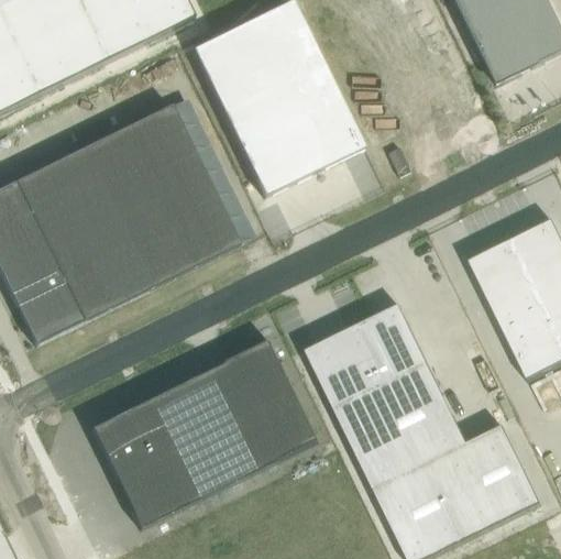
[(0,112),(4,111),(191,19),(182,0),(0,0),(0,112)]
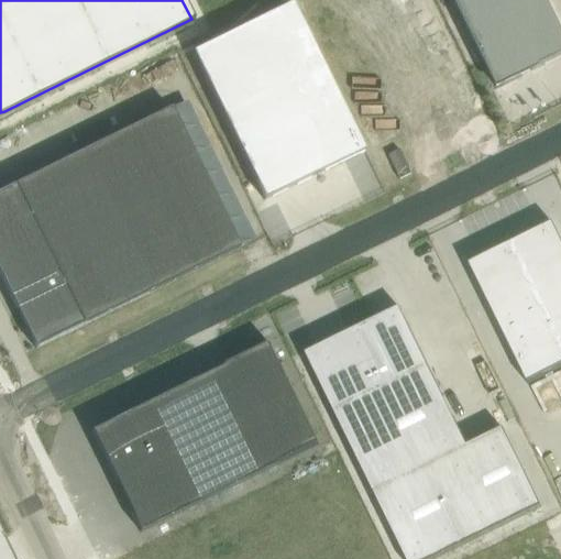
[(290,0),(191,48),(263,196),(363,148),(290,0)]
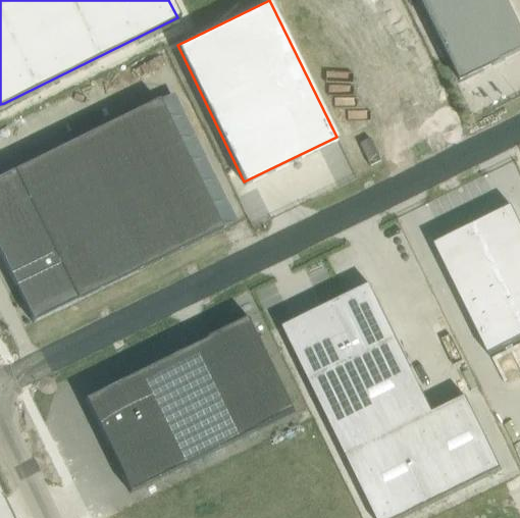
[(519,24),(508,0),(417,0),(445,55),(447,54),(457,75),(489,60),(490,62),(519,47),(519,24)]
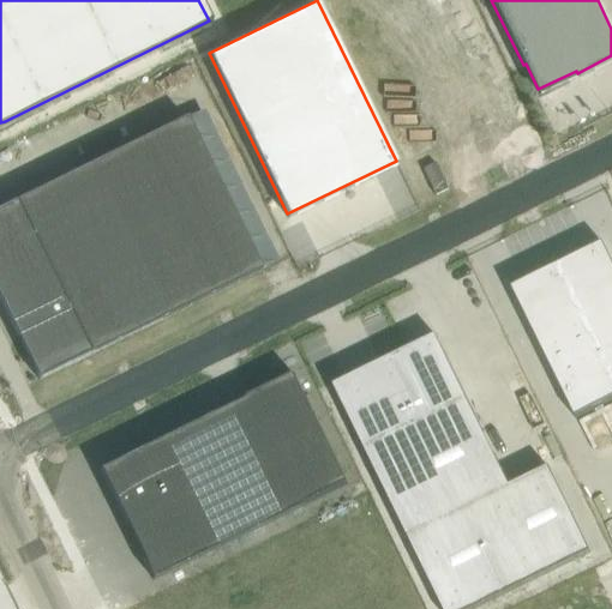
[(186,116),(0,206),(0,301),(36,377),(259,269),(186,116)]
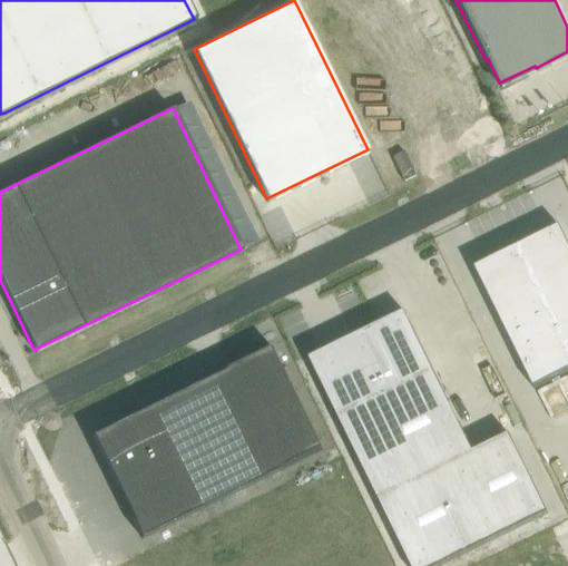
[(567,241),(558,221),(472,263),(532,383),(567,366),(567,241)]
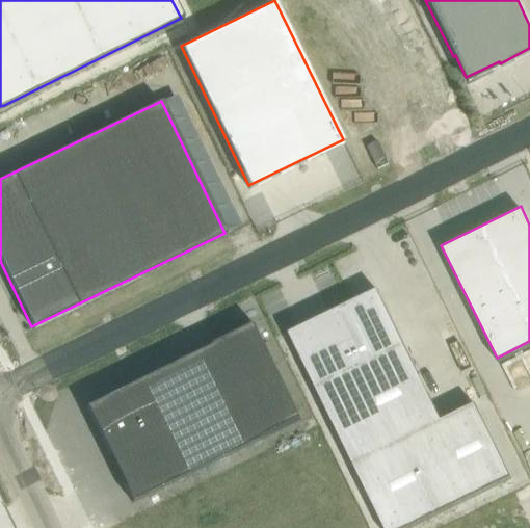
[(290,328),(287,331),(383,527),(401,527),(510,475),(474,400),(440,417),(376,286),(327,310),(329,314),(292,332),(290,328)]
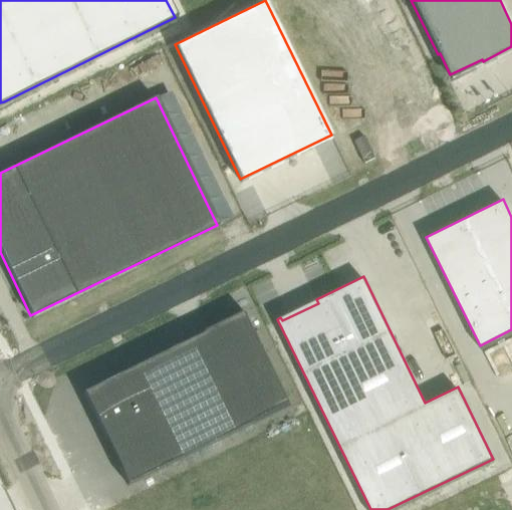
[(245,310),(83,390),(129,481),(290,402),(245,310)]
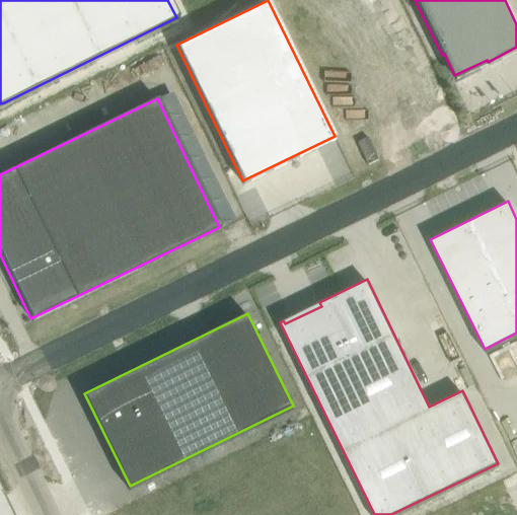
[(347,514),(307,434),(141,514),(347,514)]
